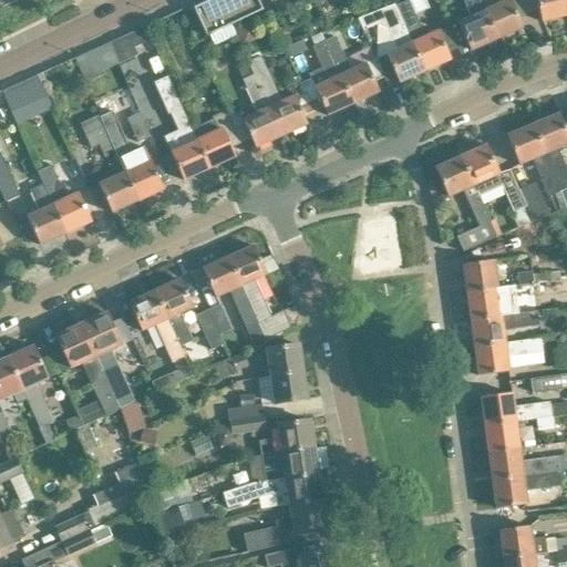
[(212,0),(193,9),(204,32),(206,37),(263,11),(257,0),(212,0)]
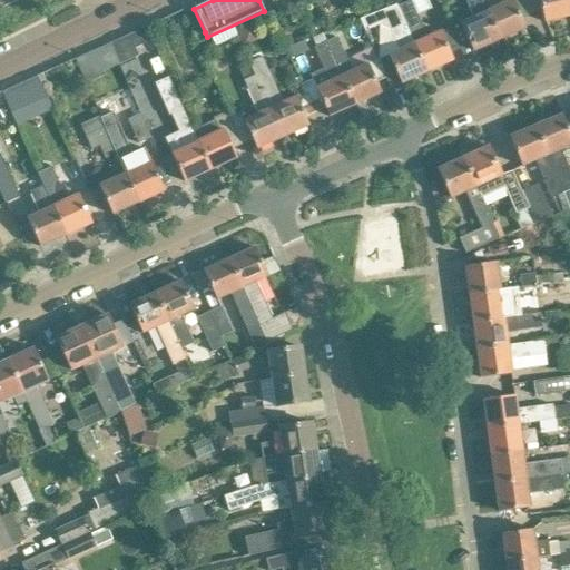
[(450,28),(449,28),(458,48),(469,42),(472,51),(498,41),(480,0),(463,0),(472,18),(460,23),(457,18),(448,22),(450,28)]
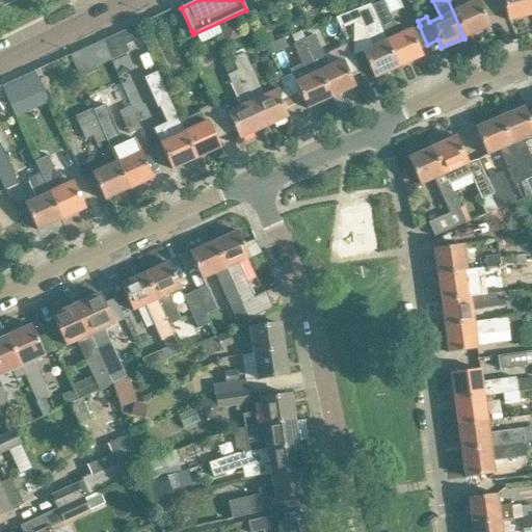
[(463,0),(448,0),(464,38),(489,27),(486,19),(495,15),(488,0),(479,0),(478,0),(467,5),(463,0)]
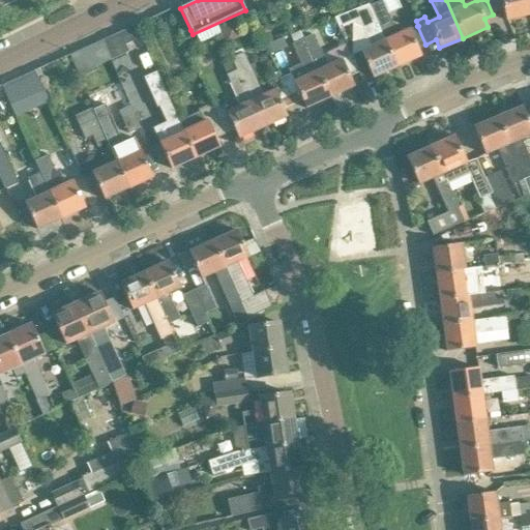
[(487,0),(493,15),(503,10),(506,21),(529,15),(529,10),(527,0),(487,0)]
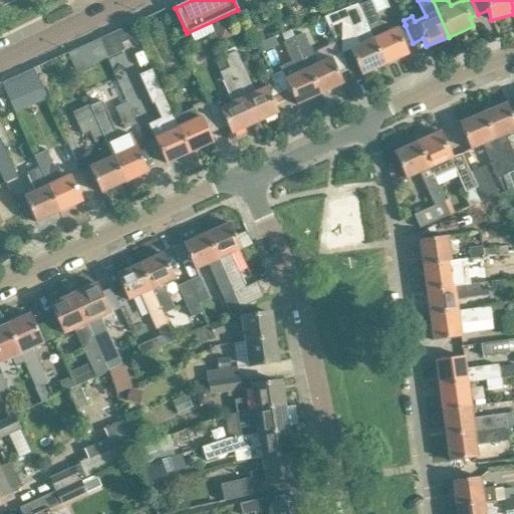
[(369,1),(357,7),(383,66),(408,54),(405,46),(402,40),(400,35),(397,29),(384,34),(369,1)]
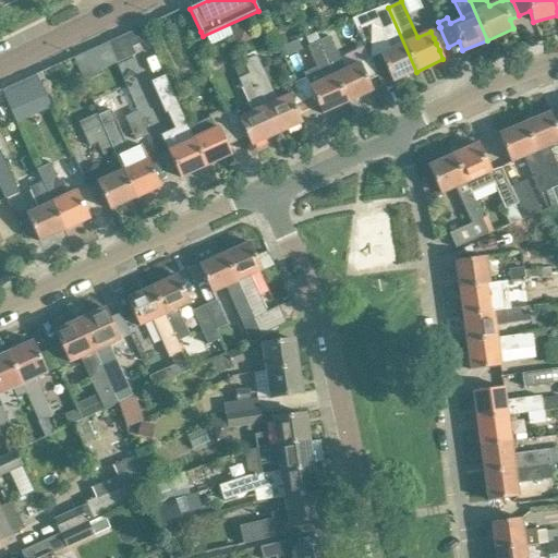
[(387,4),(352,19),(358,31),(370,25),(381,31),(390,50),(379,55),(392,83),(416,72),(388,8),(387,4)]
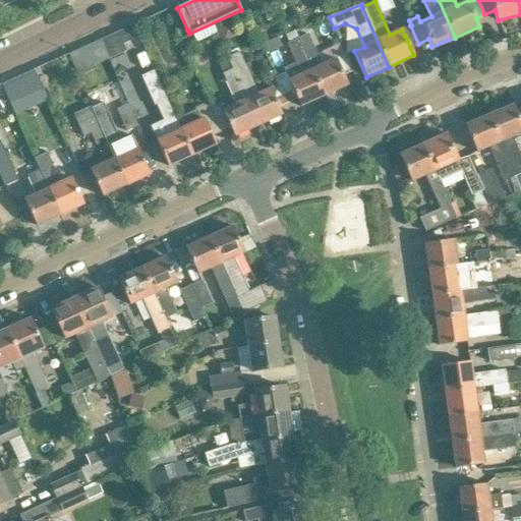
[(237,36),(230,22),(230,21),(215,27),(222,43),(237,36)]
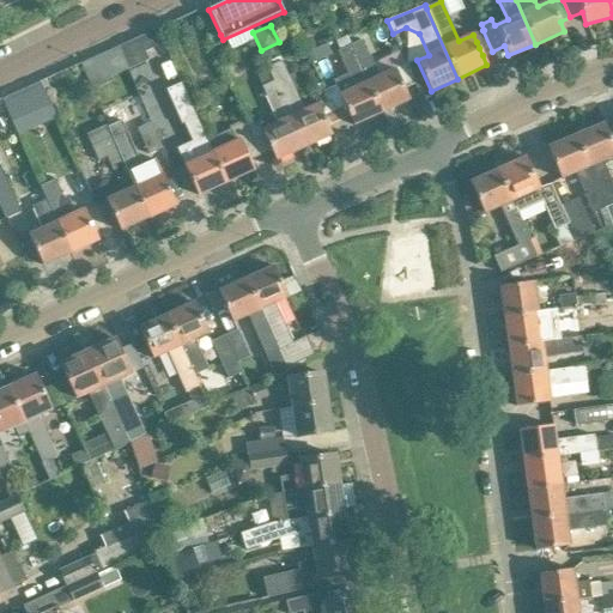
[(369,28),(347,36),(381,113),(410,101),(395,70),(381,77),(371,56),(369,58),(360,41),(372,36),(369,28)]
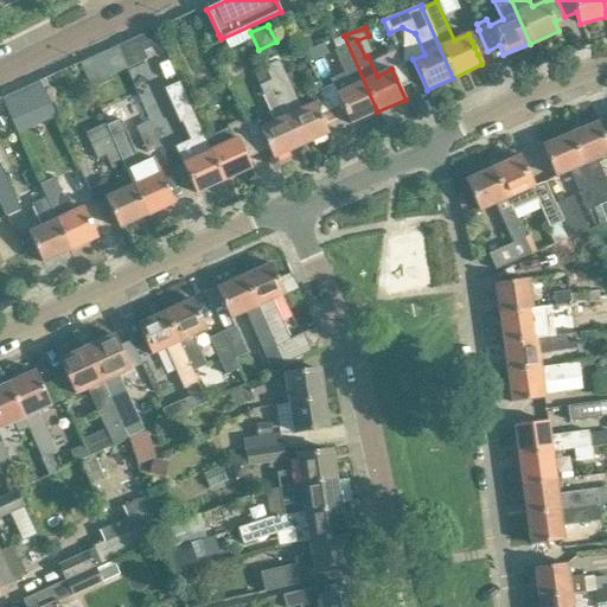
[(333,84),(320,90),(334,121),(346,115),(350,125),(377,112),(344,36),(332,40),(336,50),(334,51),(345,75),(331,81),(333,84)]
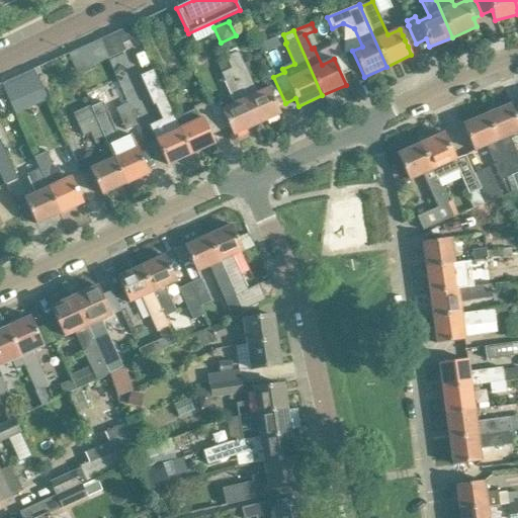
[(126,50),(118,32),(100,40),(108,58),(126,50)]
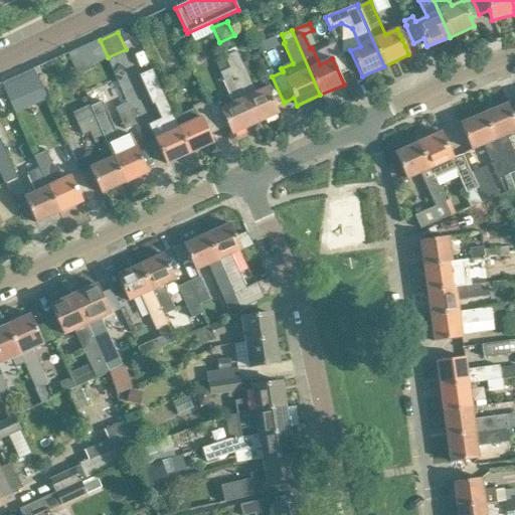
[(99,40),(67,54),(76,76),(93,69),(90,64),(106,57),(99,40)]
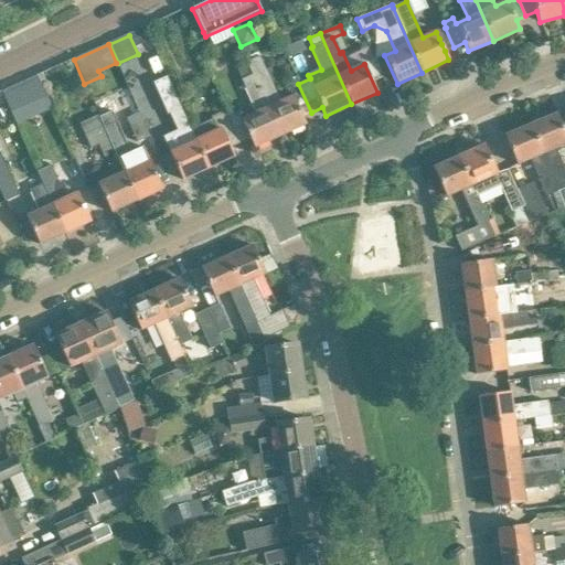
[(246,64),(247,65),(252,76),(279,137),(306,125),(301,117),(311,113),(298,84),(288,88),(292,97),(279,103),(259,57),(246,64)]
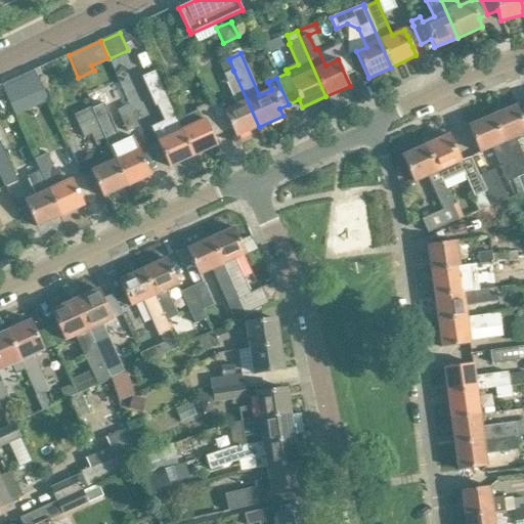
[(211,107),(222,134),(232,129),(235,137),(259,127),(233,71),(226,74),(223,75),(237,105),(224,112),(221,103),(211,107)]
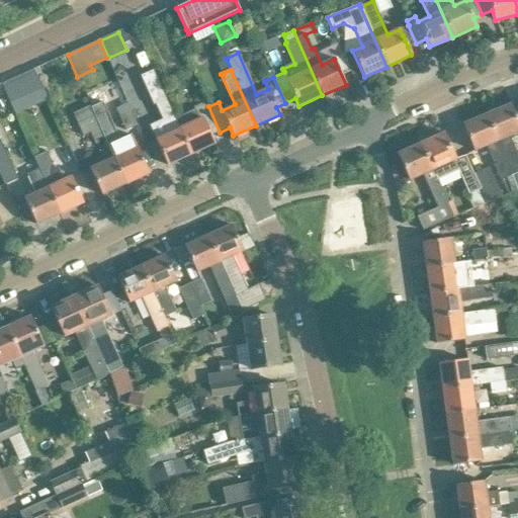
[(3,85),(16,115),(49,100),(35,71),(3,85)]
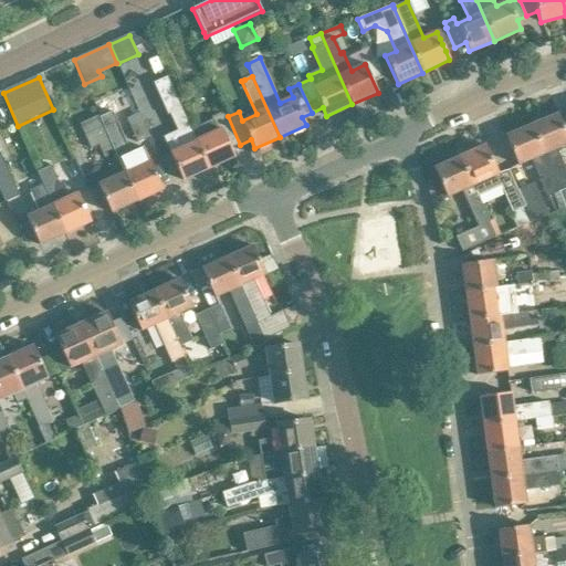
[(296,79),(286,83),(289,88),(299,84),(296,79)]
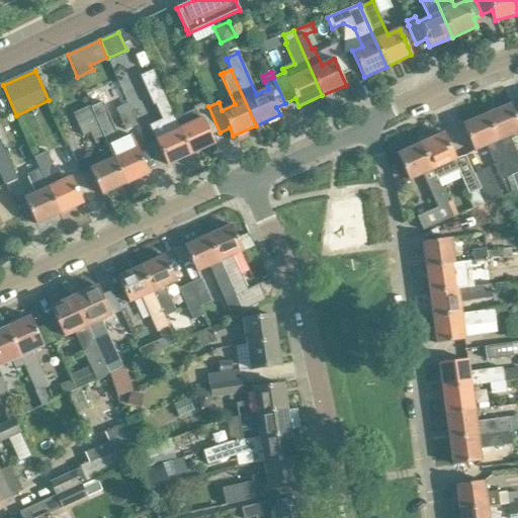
[(195,111),(175,119),(190,155),(214,145),(210,136),(220,133),(208,106),(200,87),(187,93),(195,111)]
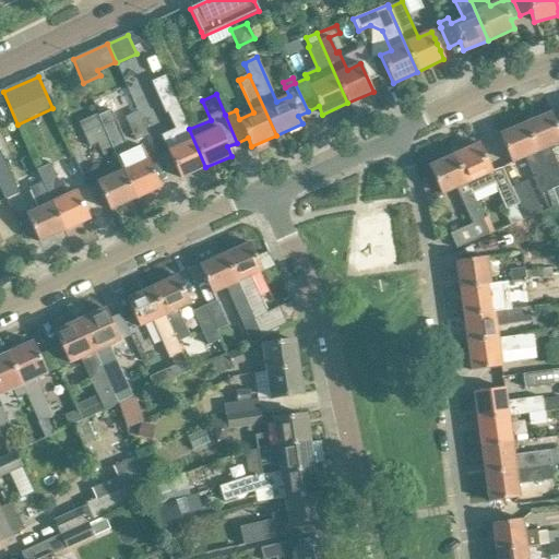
[(205,167),(189,129),(174,95),(163,100),(182,144),(168,151),(180,179),(205,167)]
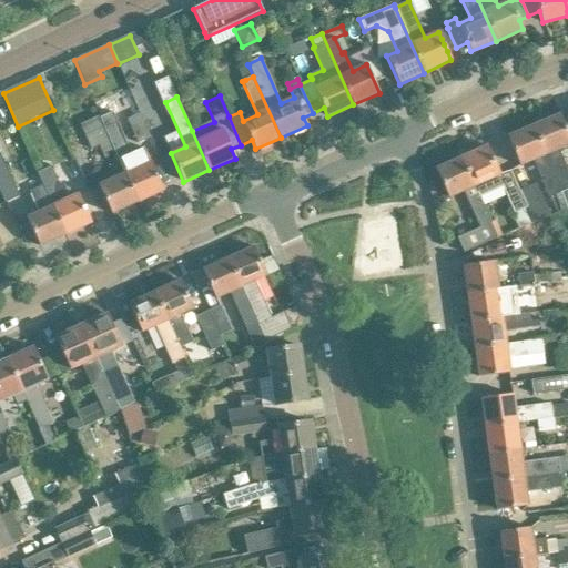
[(112,111),(99,117),(115,153),(124,174),(138,202),(163,191),(150,162),(144,150),(132,155),(118,123),(112,111)]
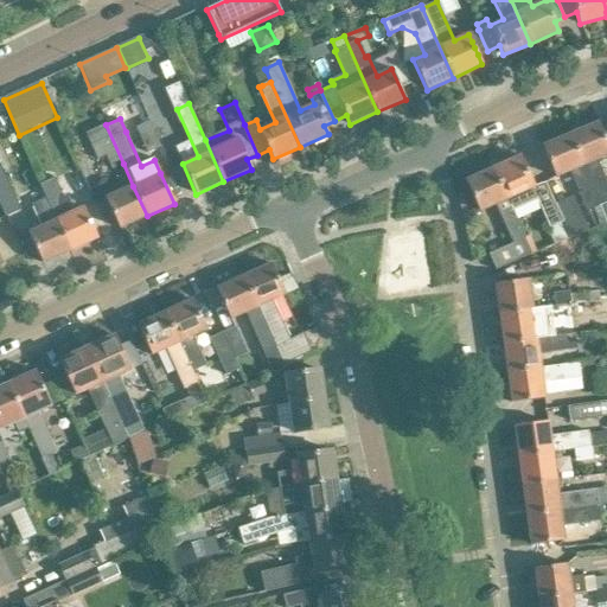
[(112,168),(123,164),(106,125),(106,123),(85,133),(97,159),(106,155),(112,168)]
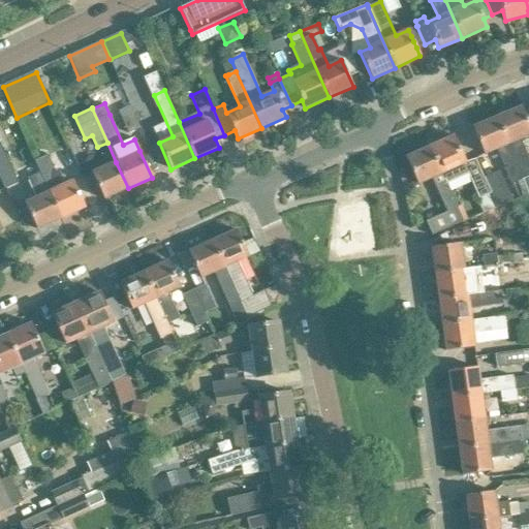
[(528,125),(522,107),(496,118),(524,179),(528,176),(528,159),(520,138),(528,134),(528,125)]
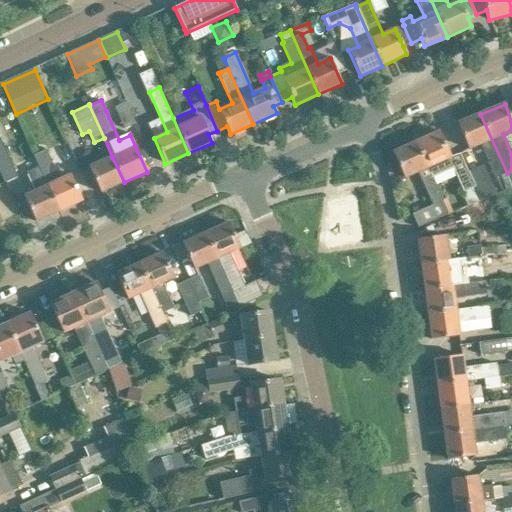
[(507,173),(480,114),(457,123),(468,149),(480,144),(494,178),(507,173)]
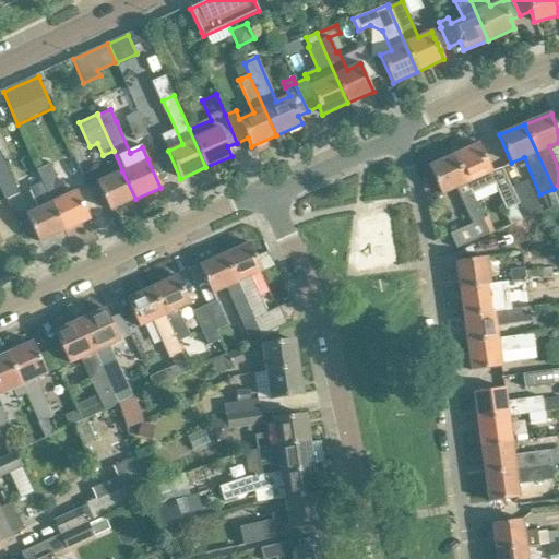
[(479,144),(453,156),(471,194),(472,193),(494,183),(506,211),(518,205),(519,205),(511,188),(502,168),(491,171),(479,144)]
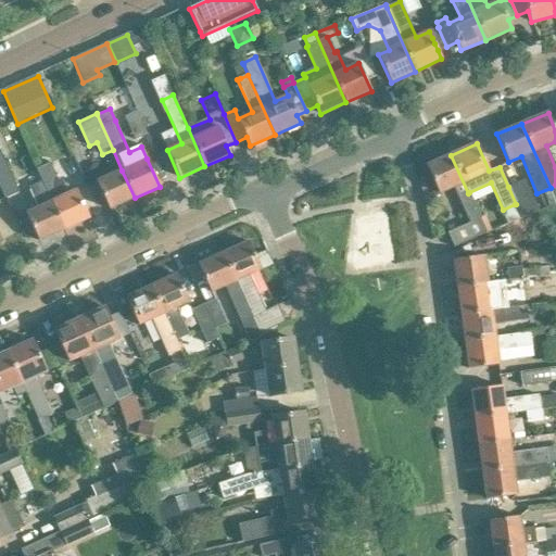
[(0,188),(4,199),(19,192),(0,151),(0,188)]
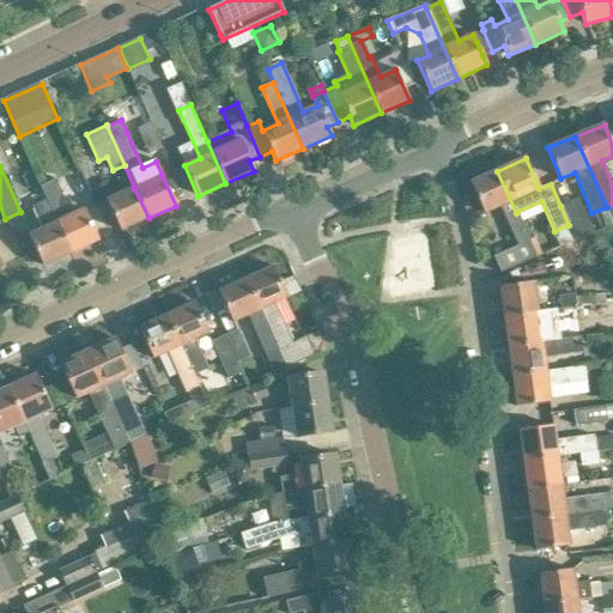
[(516,213),(497,171),(469,183),(484,214),(501,207),(517,246),(493,256),(501,273),(536,258),(529,242),(530,241),(517,212),(516,213)]
